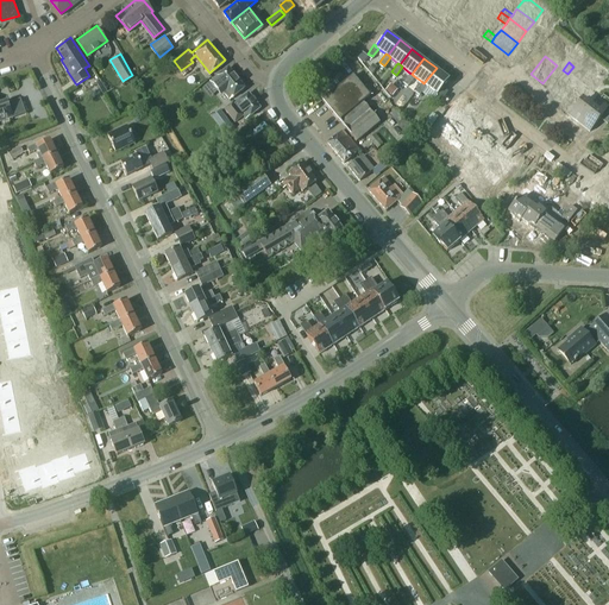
[(225,90),(230,96),(244,86),(227,65),(213,76),(213,77),(221,87),(225,90)]
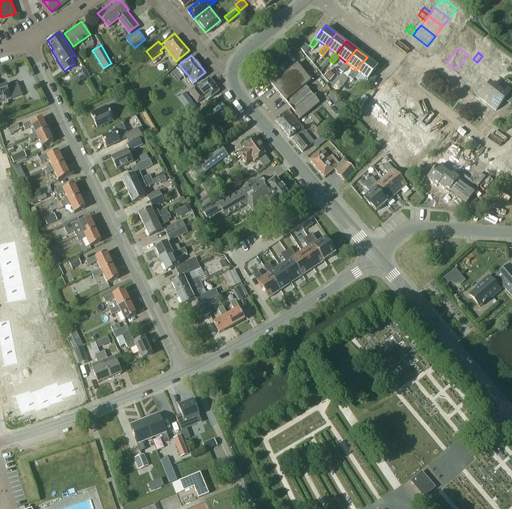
[(468,55),(456,70),(465,77),(477,62),(473,59),(468,55)]
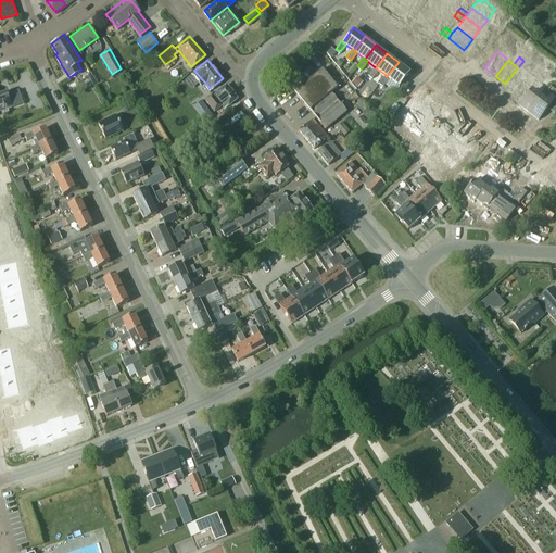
[(399,62),(387,76),(389,77),(399,85),(409,71),(399,62)]
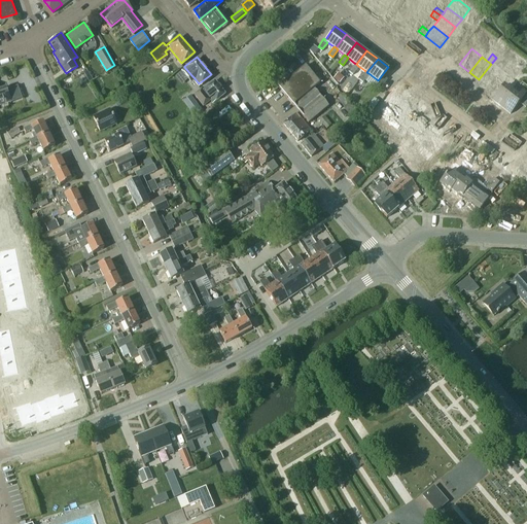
[(501,61),(496,68),(500,71),(505,64),(501,61)]
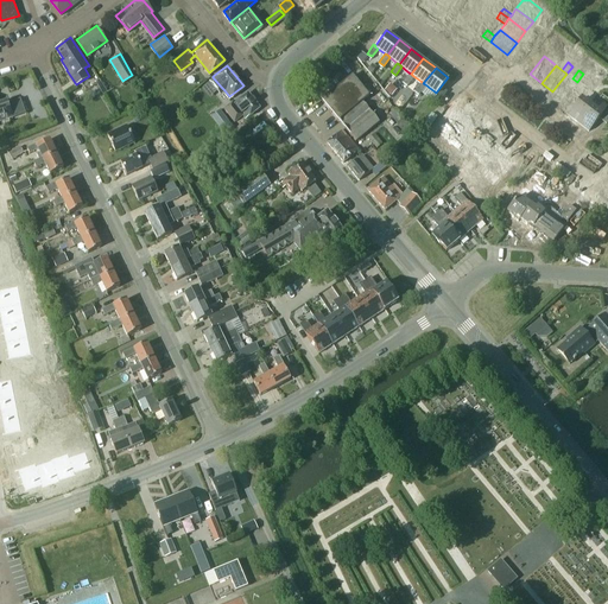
[(321,97),(355,139),(379,119),(362,99),(369,93),(352,72),(321,97)]
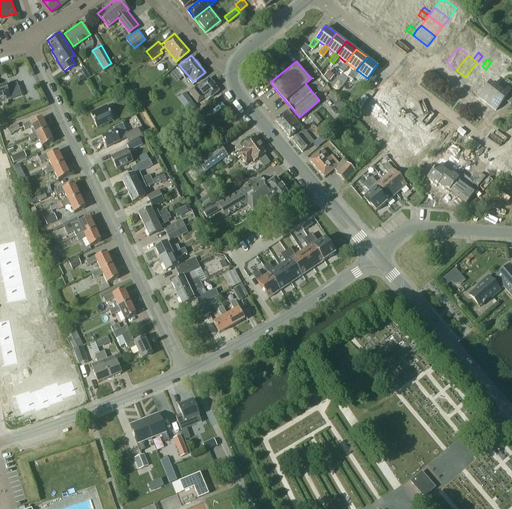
[(344,61),(339,68),(343,70),(348,64),(346,62),(344,61)]
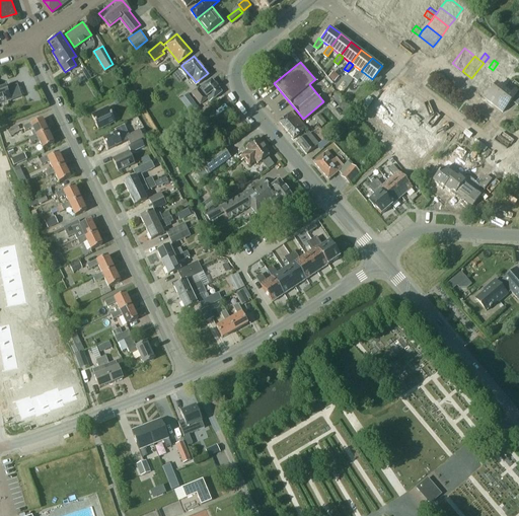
[(484,63),(471,78),(480,85),(493,70),(489,67),(484,63)]
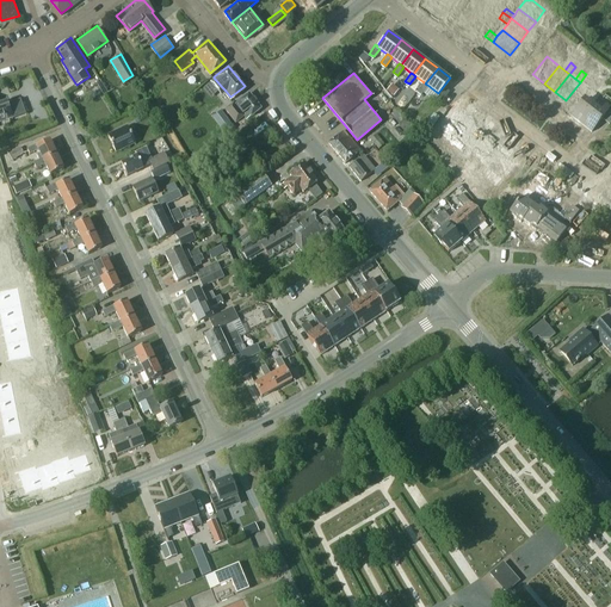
[(586,74),(580,82),(585,86),(591,78),(586,74)]
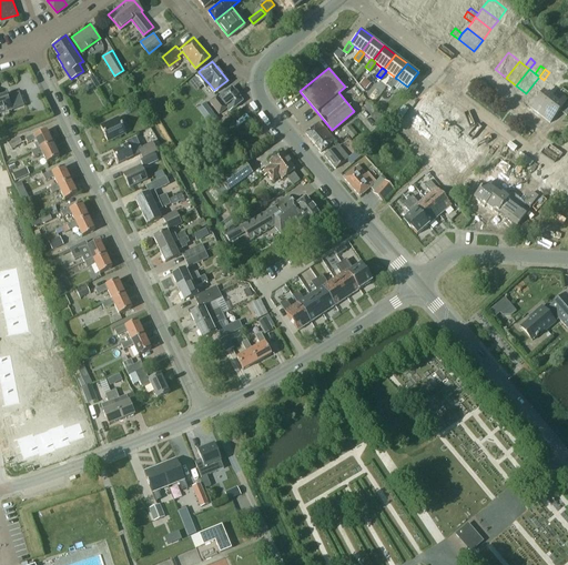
[(199,72),(196,74),(203,83),(206,87),(210,84),(206,81),(199,72)]
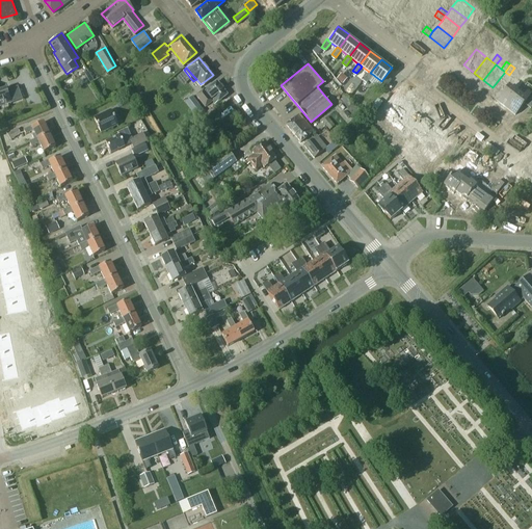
[(368,71),(363,78),(366,81),(367,81),(368,79),(372,74),(370,73),(368,71)]
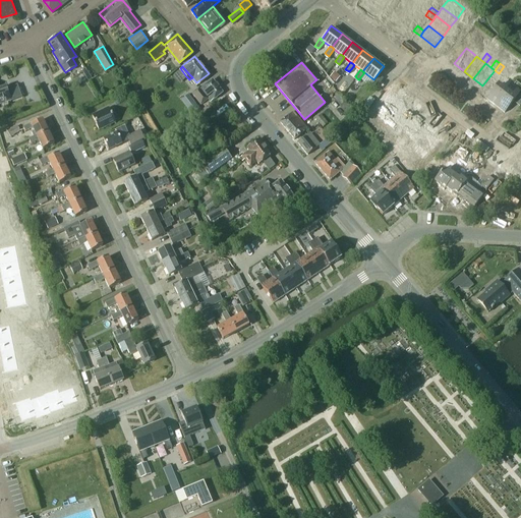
[(336,70),(332,76),(336,79),(341,74),(336,70)]
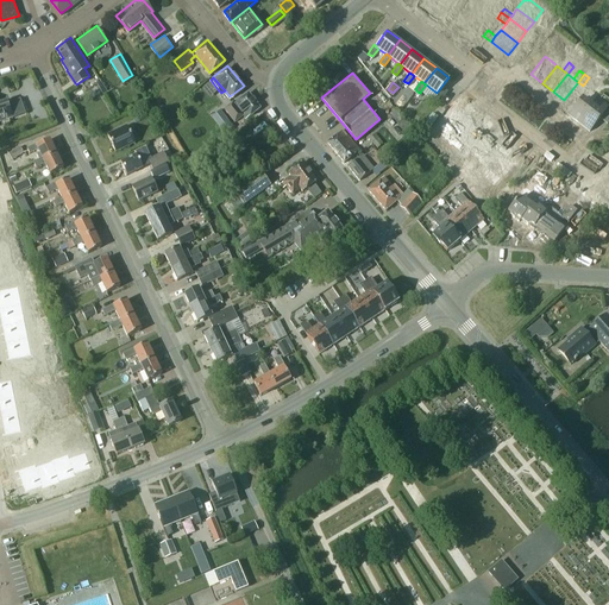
[(578,82),(564,100),(576,108),(589,90),(583,86),(578,82)]
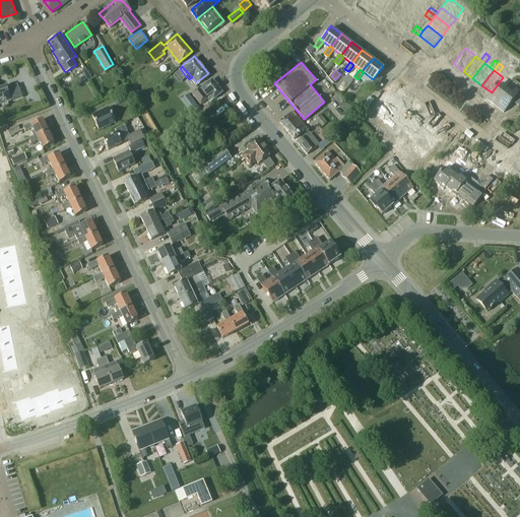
[(207,97),(210,100),(221,90),(211,77),(200,86),(198,84),(191,90),(200,103),(207,97)]
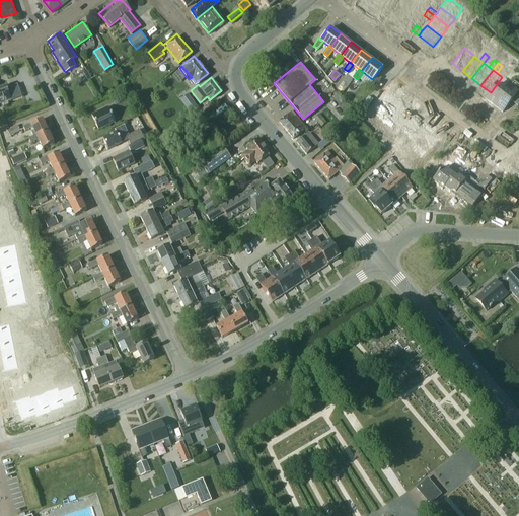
[(388,83),(376,98),(381,102),(386,106),(397,91),(388,83)]
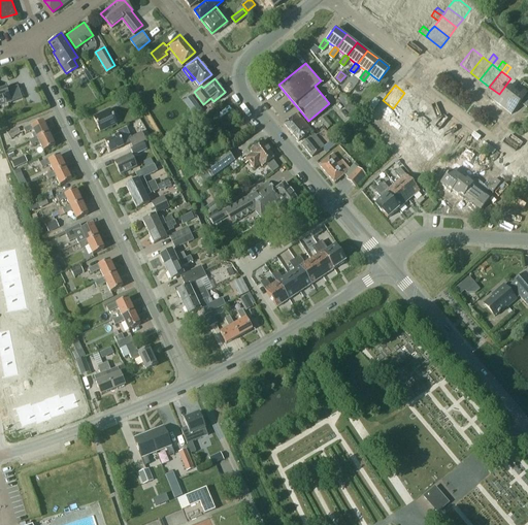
[(2,103),(10,100),(8,93),(6,88),(0,90),(0,89),(0,103),(1,103),(2,103)]
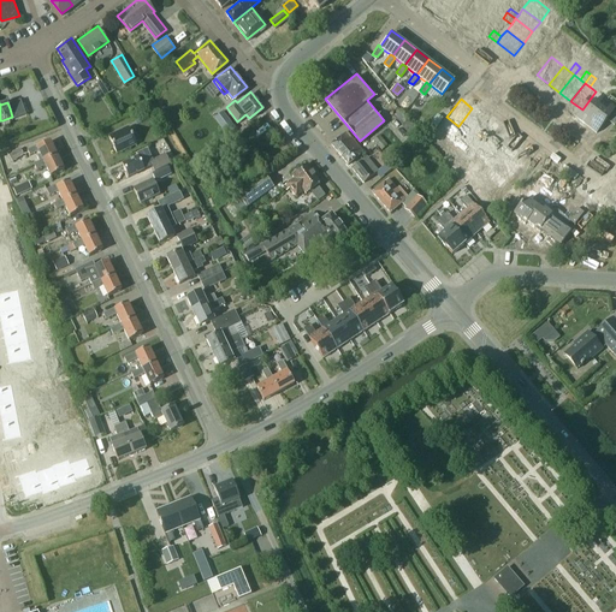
[(606,102),(603,107),(610,113),(614,108),(606,102)]
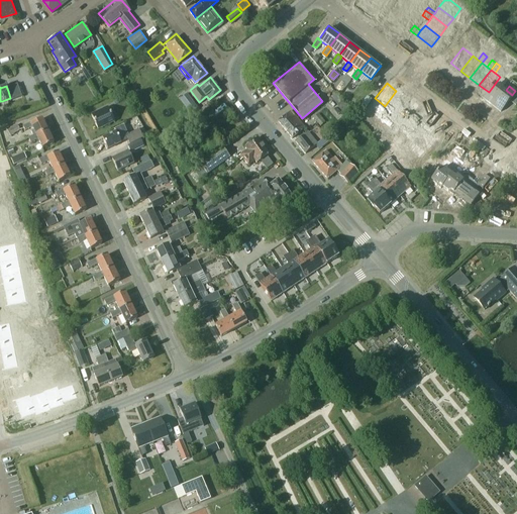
[(337,102),(342,98),(336,90),(331,94),(337,102)]
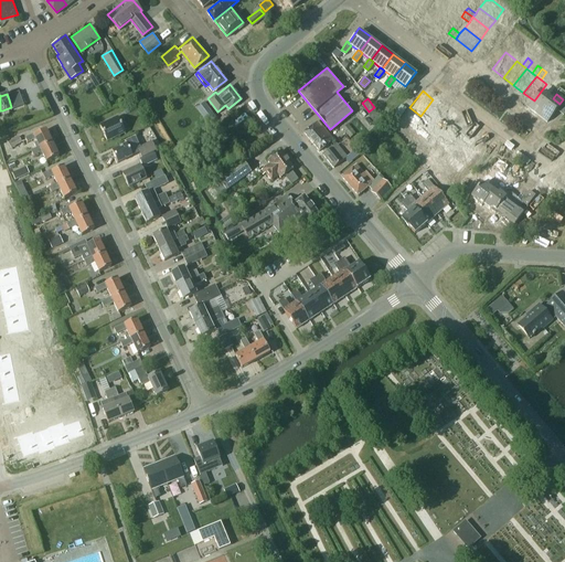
[(433,99),(420,116),(427,120),(430,123),(443,107),(433,99)]
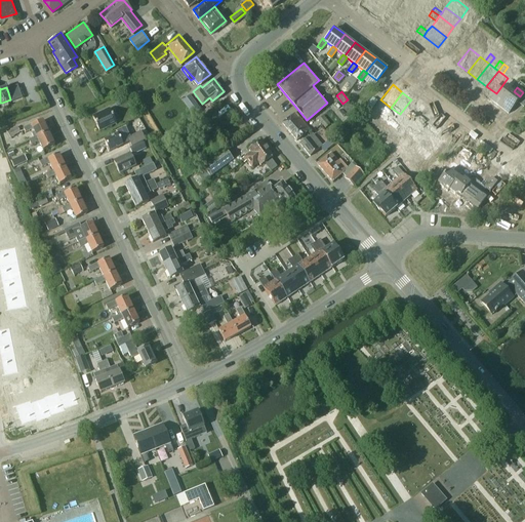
[(520,96),(515,103),(524,109),(524,93),(523,92),(520,96)]
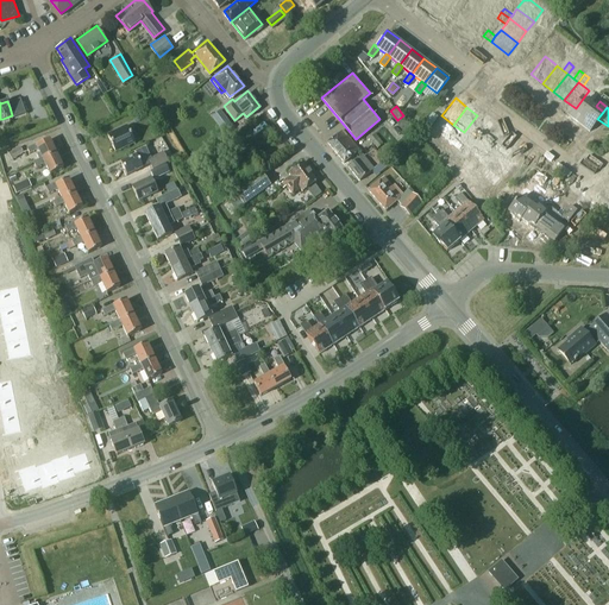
[(212,114),(225,131),(233,125),(221,108),(212,114)]
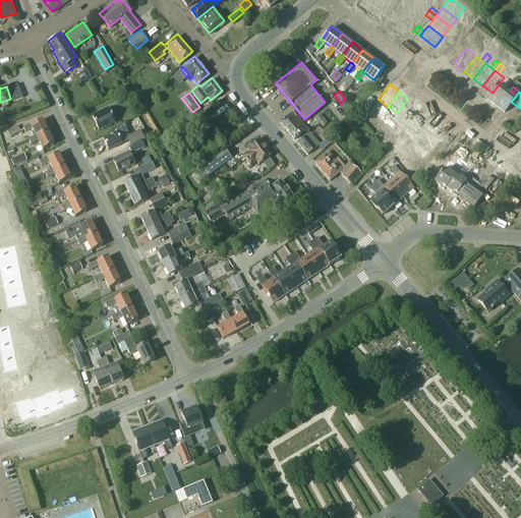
[(347,114),(354,109),(346,99),(339,105),(347,114)]
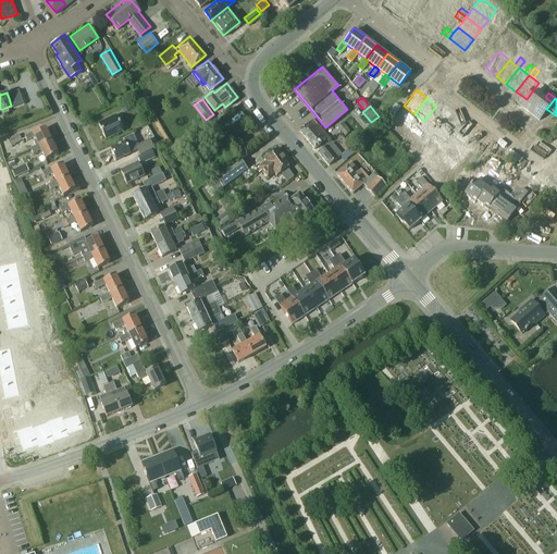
[(436,106),(424,121),(430,125),(435,128),(445,115),(447,113),(436,106)]
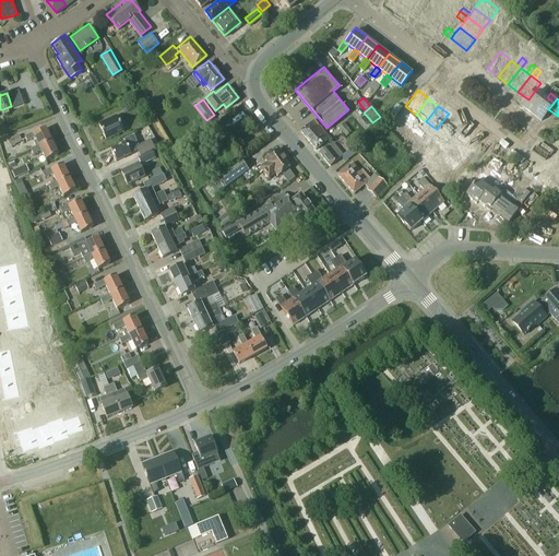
[(396,114),(391,109),(382,119),(388,123),(396,114)]
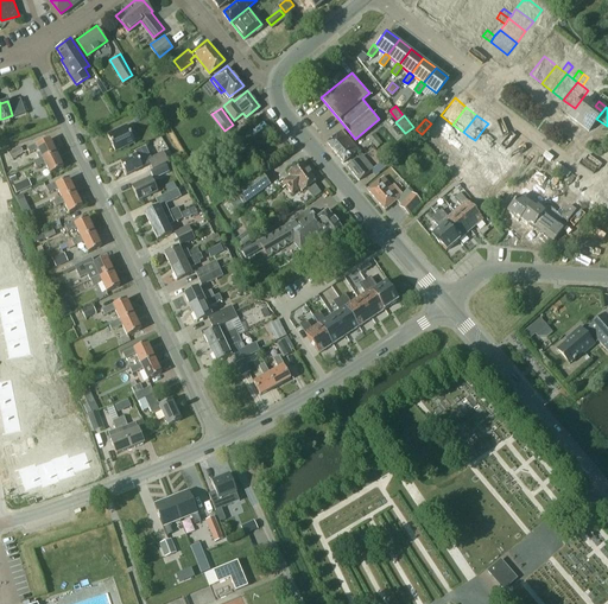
[(134,140),(126,124),(107,132),(115,148),(134,140)]
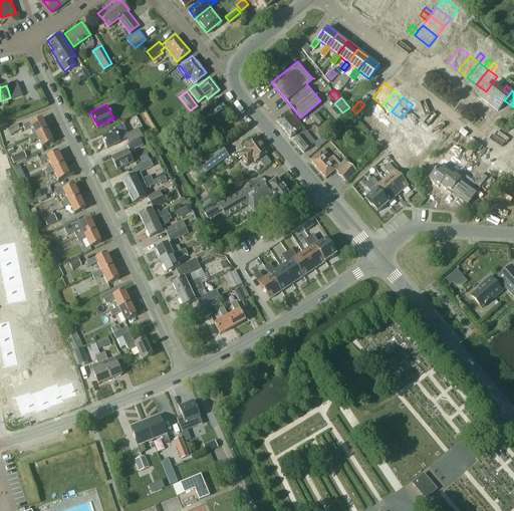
[(402,118),(400,121),(405,125),(409,129),(420,113),(411,106),(402,118)]
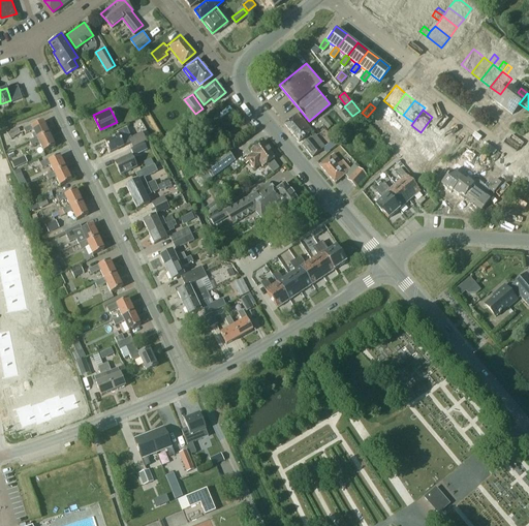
[(312,129),(298,112),(284,122),(292,132),(299,140),(312,129)]
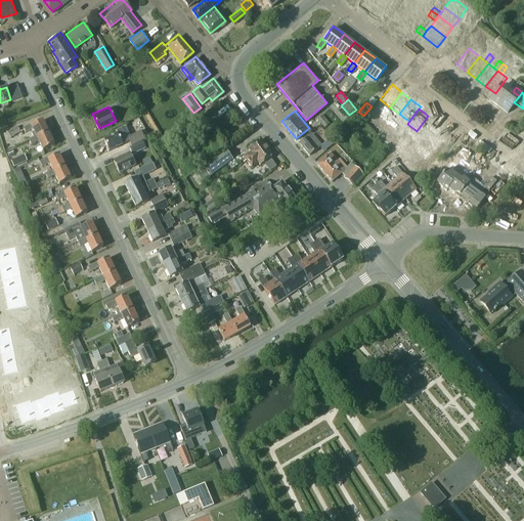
[(317,118),(324,126),(330,122),(322,114),(317,118)]
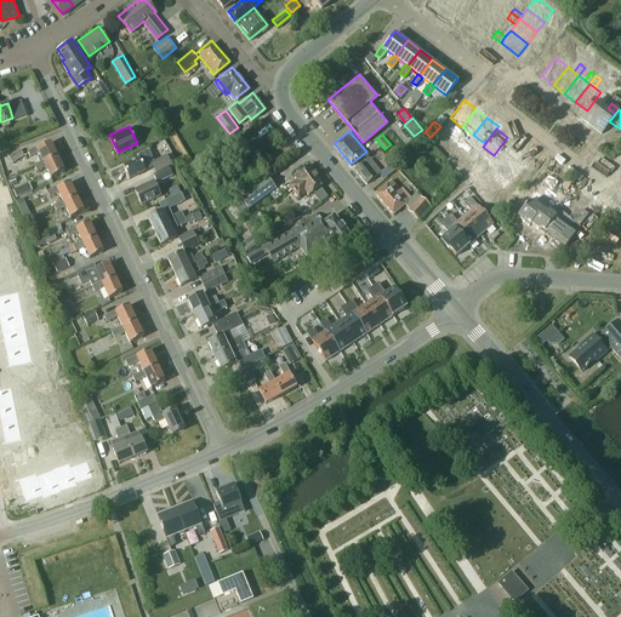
[(473,135),(467,143),(473,147),(479,140),(473,135)]
